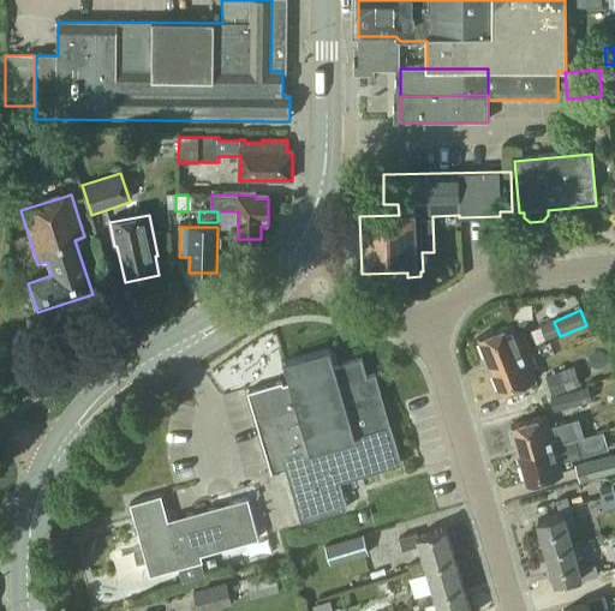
[(490,367),(529,352),(523,335),(517,337),(513,327),(479,341),(490,367)]
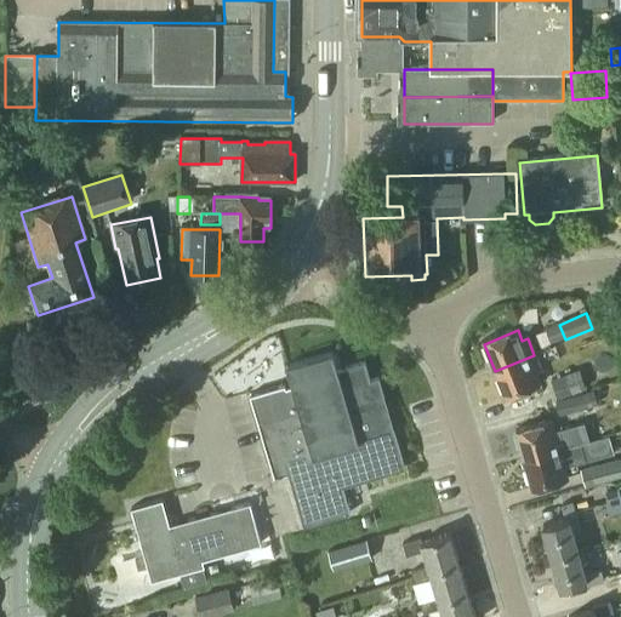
[(286,389),(285,387),(252,395),(275,476),(289,473),(305,527),(349,514),(341,487),(404,469),(379,380),(370,382),(365,364),(337,372),(332,354),(286,367),(292,387),(286,389)]
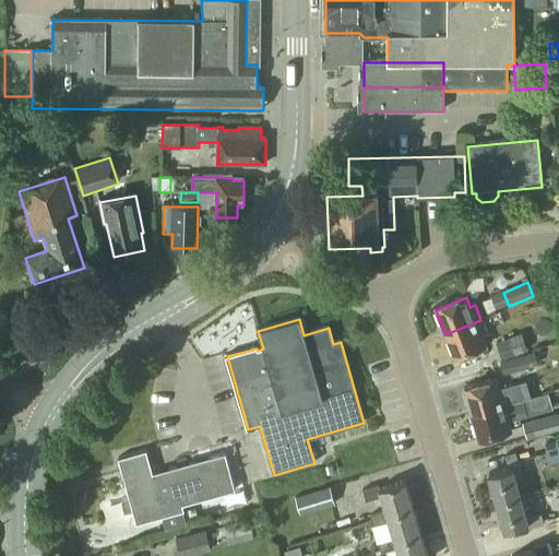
[(480,320),(445,334),(455,358),(486,346),(483,338),(487,335),(480,320)]
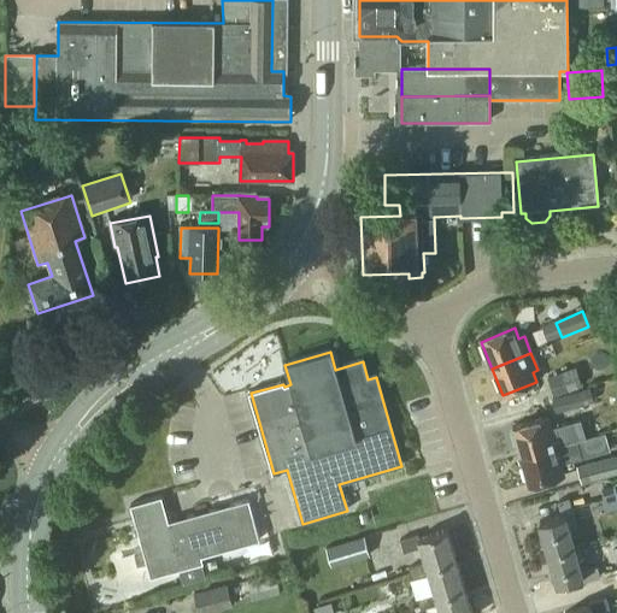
[(582,388),(575,369),(548,378),(554,398),(582,388)]
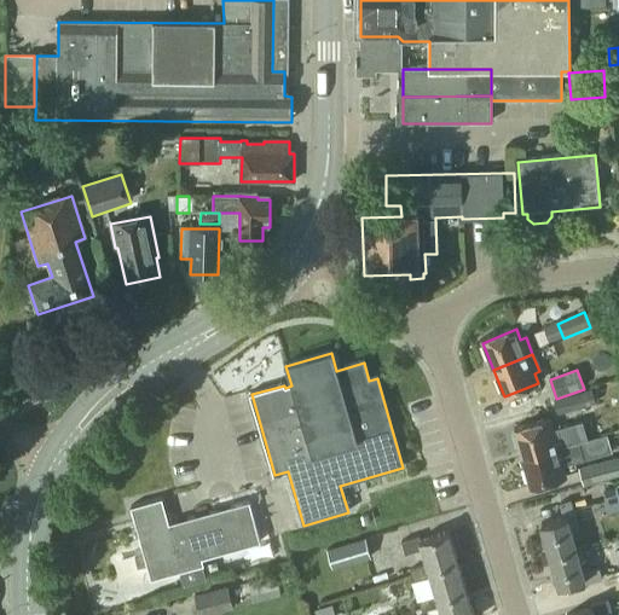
[(596,405),(593,390),(568,398),(572,412),(596,405)]
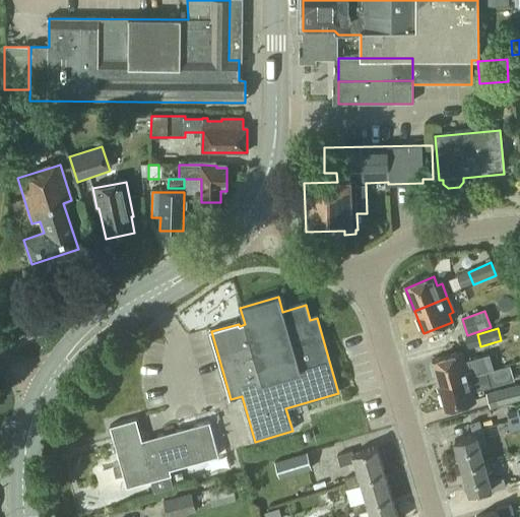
[(432,363),(439,387),(473,377),(468,362),(464,364),(461,354),(432,363)]
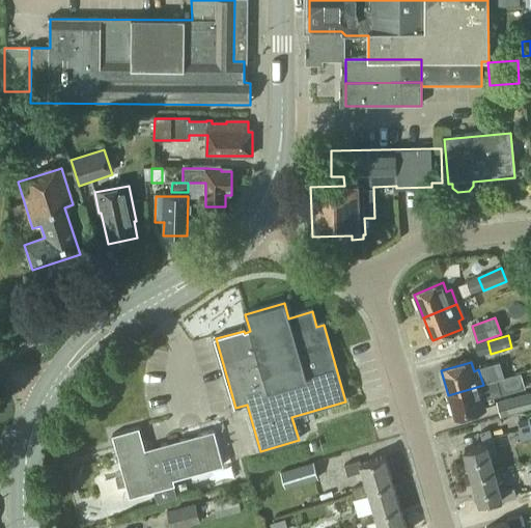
[(497,381),(483,385),(448,395),(455,419),(485,410),(482,401),(501,396),(497,381)]
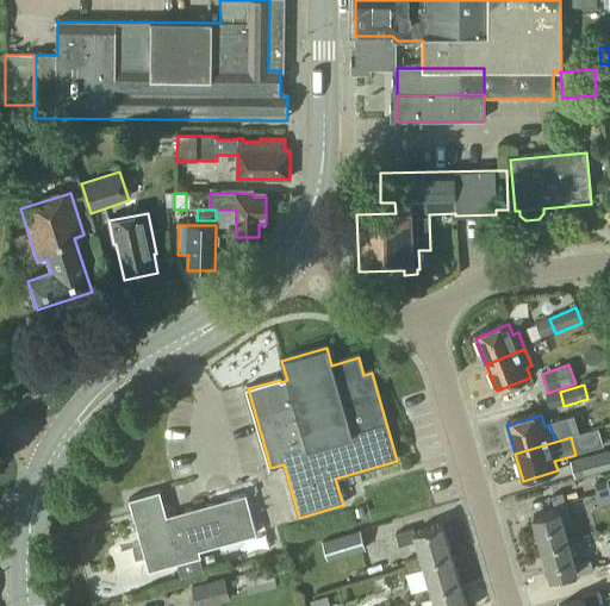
[(609,470),(609,450),(571,462),(576,480),(609,470)]
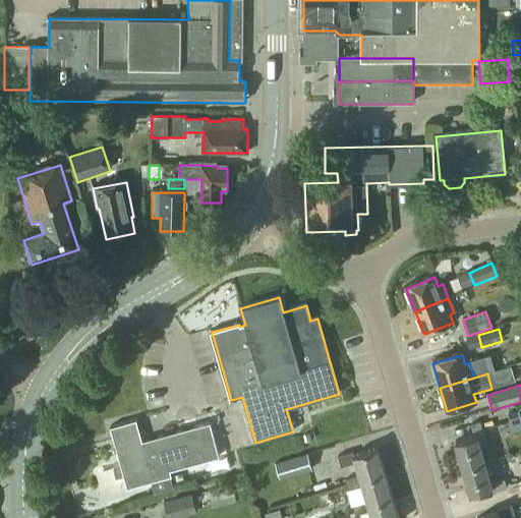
[(173,484),(170,476),(169,471),(218,458),(209,424),(141,443),(135,421),(111,428),(127,488),(152,482),(155,494),(174,488),(173,484)]
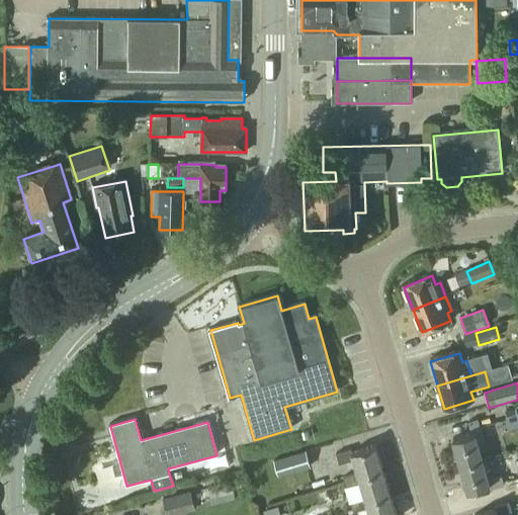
[(460,466),(482,460),(476,440),(483,438),(478,420),(468,423),(471,435),(453,440),(460,466)]
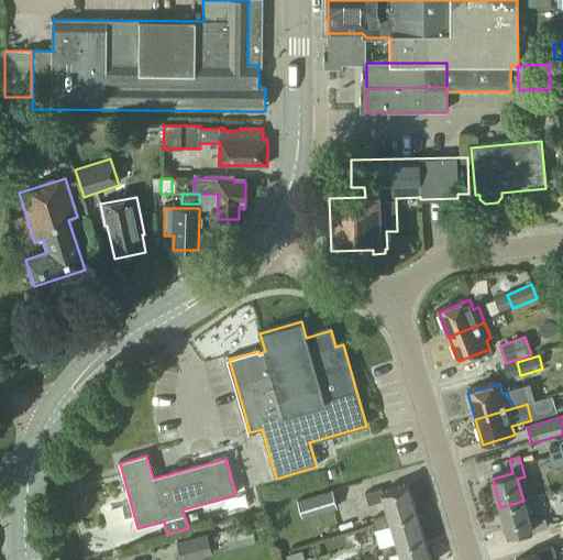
[(416,513),(408,486),(383,493),(382,491),(378,491),(365,495),(368,506),(384,502),(388,515),(389,520),(416,513)]
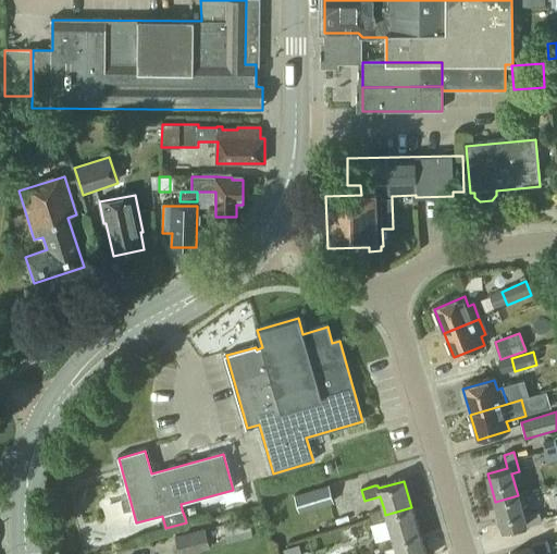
[(299,514),(334,504),(329,485),(294,496),(299,514)]
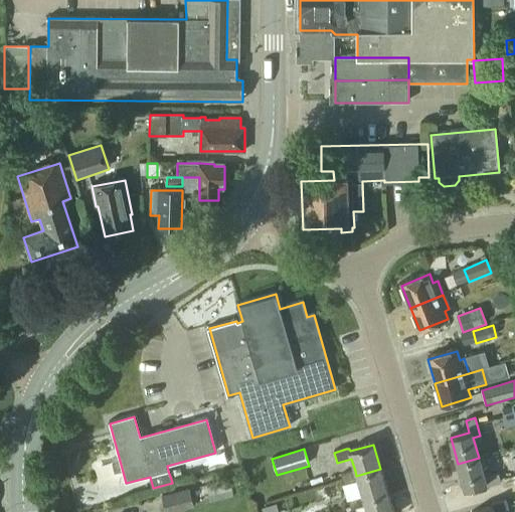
[(479,458),(458,464),(465,490),(484,485),(485,489),(501,484),(498,475),(485,479),(479,458)]
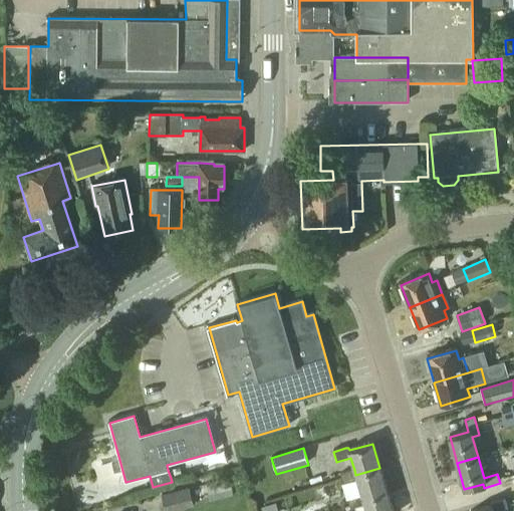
[(363,499),(387,492),(379,468),(355,475),(354,470),(340,474),(343,485),(357,481),(361,495),(363,499)]
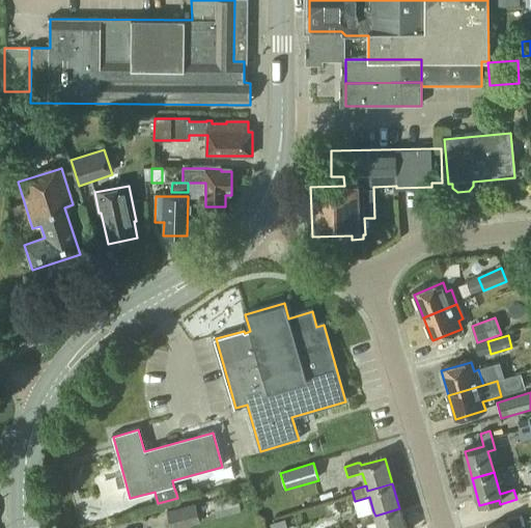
[(242,511),(236,495),(200,504),(202,513),(215,510),(217,518),(242,511)]
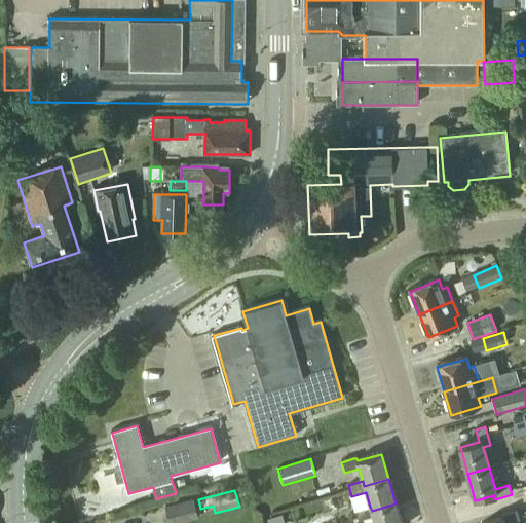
[(198,518),(193,499),(165,507),(170,522),(183,522),(198,518)]
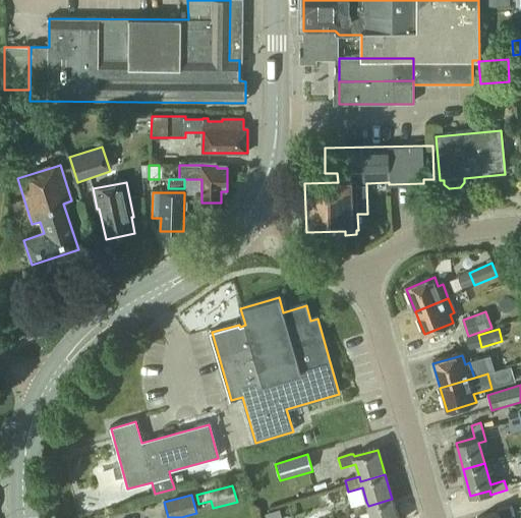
[(368,506),(366,502),(352,506),(355,516),(369,512),(370,517),(397,517),(392,499),(368,506)]
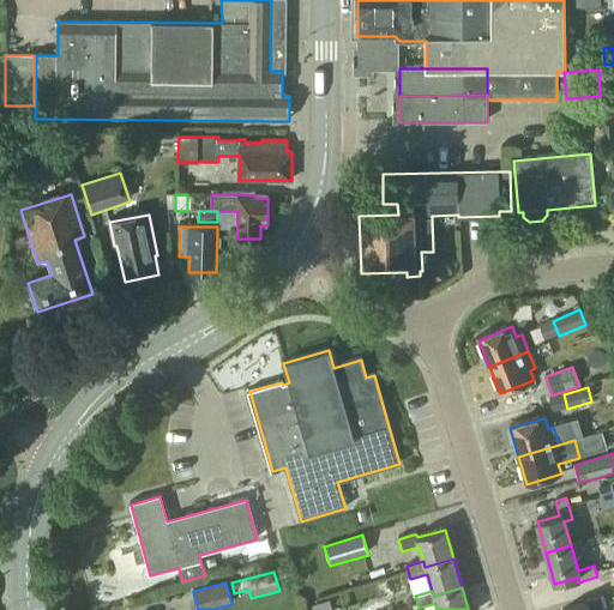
[(602,609),(606,608),(603,597),(588,602),(588,605),(576,609),(602,609)]
